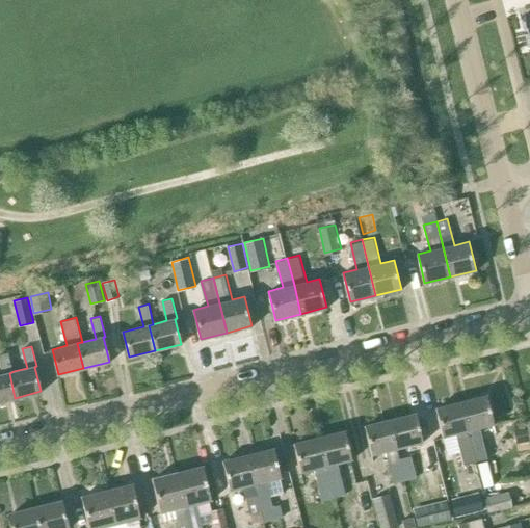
[(9,373),(14,371),(8,351),(0,353),(0,360),(3,374),(0,374),(0,401),(15,398),(9,373)]
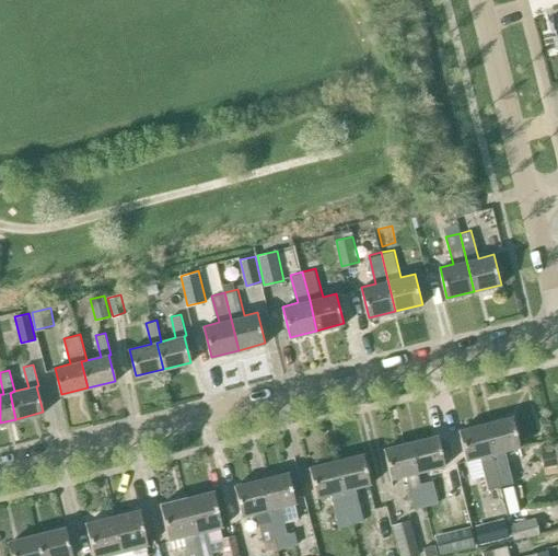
[(512,416),(486,423),(501,486),(513,483),(506,450),(520,446),(512,416)]
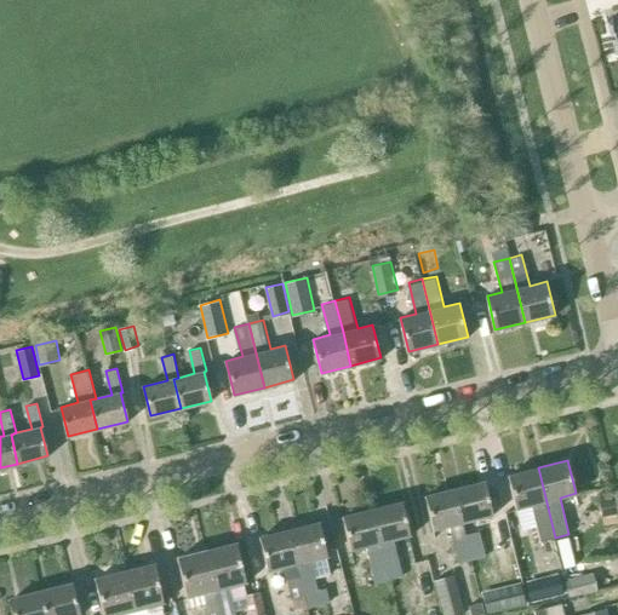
[(555,538),(538,467),(509,475),(516,509),(533,504),(537,516),(533,517),(542,555),(558,550),(555,538)]
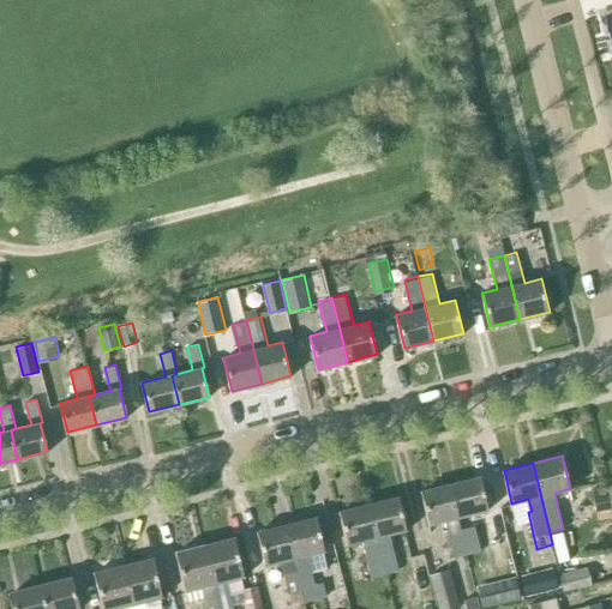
[(480,476),(450,483),(459,517),(489,510),(480,476)]
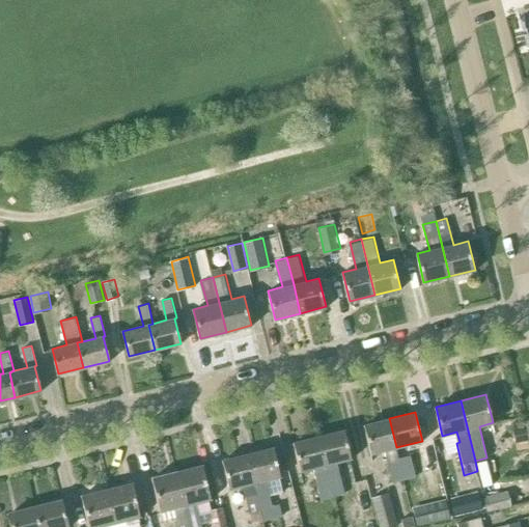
[(392,481),(404,478),(398,456),(396,447),(389,418),(364,424),(371,453),(385,450),(392,481)]
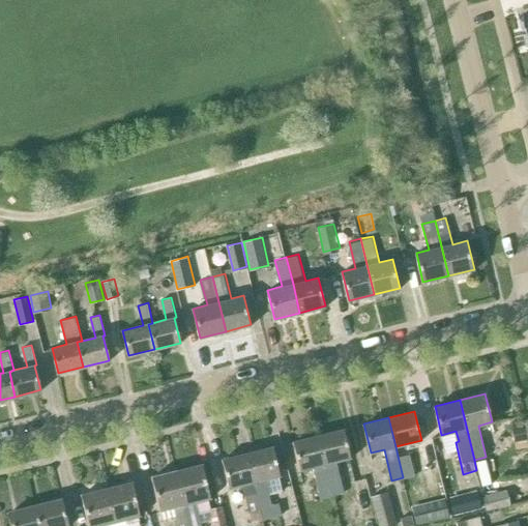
[(344,429),(318,435),(333,494),(345,491),(338,461),(351,458),(344,429)]
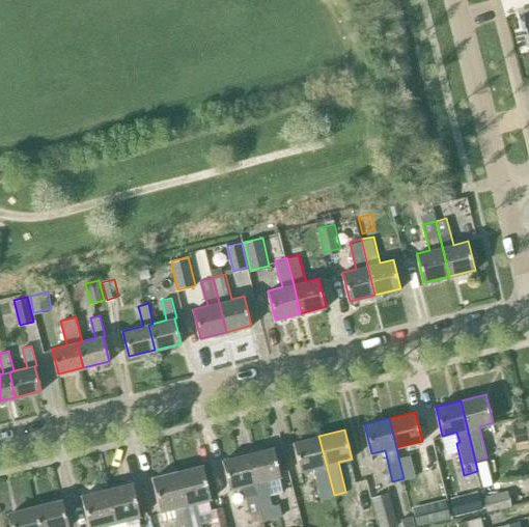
[(322,498),(334,495),(318,436),(294,442),(301,471),(314,468),(322,498)]
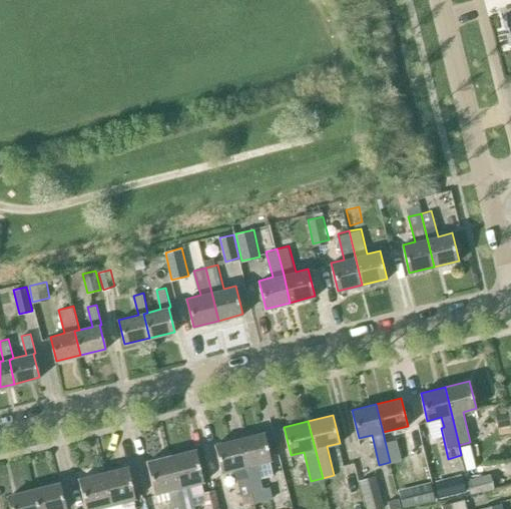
[(265,432),(239,438),(253,491),(265,488),(259,463),(272,460),(265,432)]
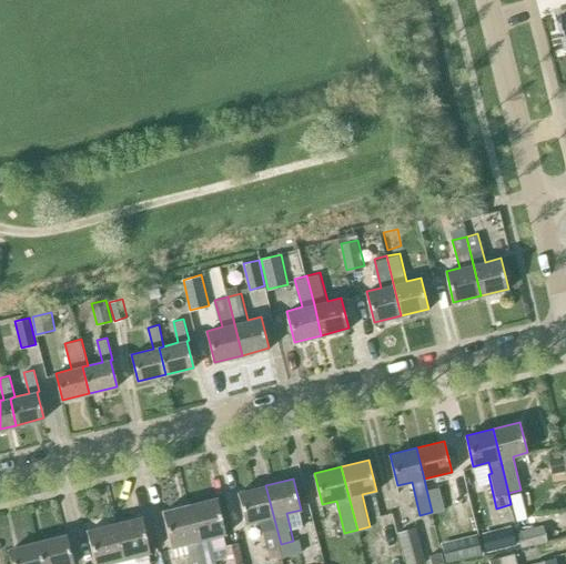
[(268,547),(281,544),(265,485),(238,492),(245,523),(261,520),(268,547)]
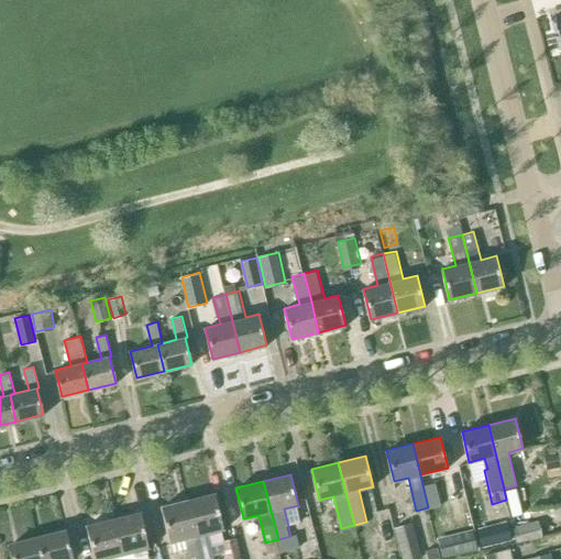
[(436,482),(422,484),(428,507),(441,505),(436,482)]
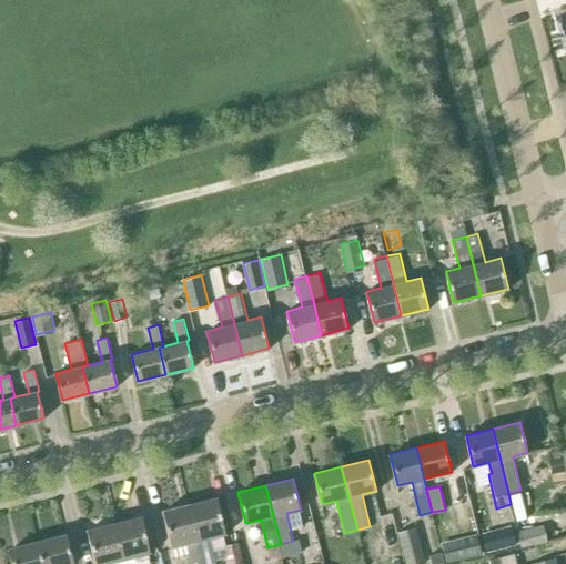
[(216,497),(190,504),(204,563),(214,563),(216,563),(210,537),(225,534),(216,497)]
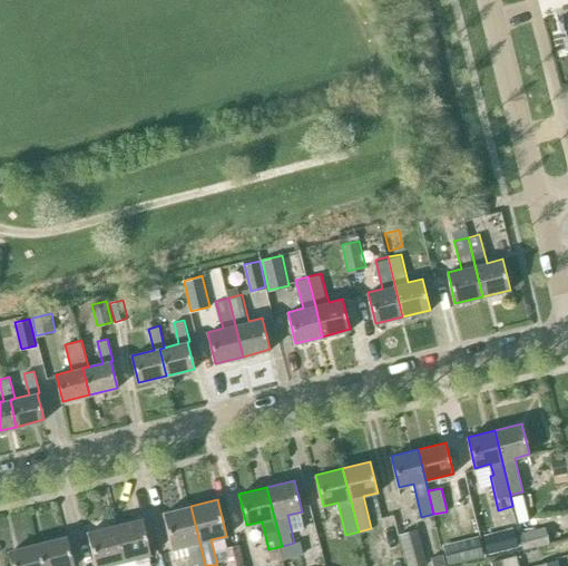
[(205,565),(191,506),(163,513),(173,549),(187,545),(192,565),(205,565)]
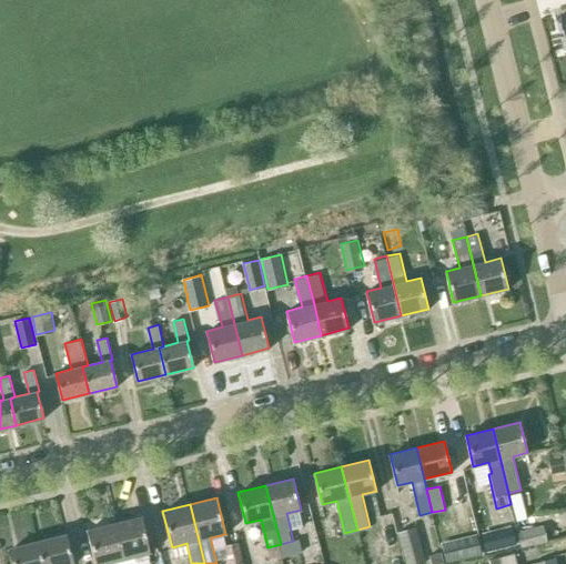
[(141,516),(114,523),(124,563),(137,563),(135,556),(150,552),(141,516)]
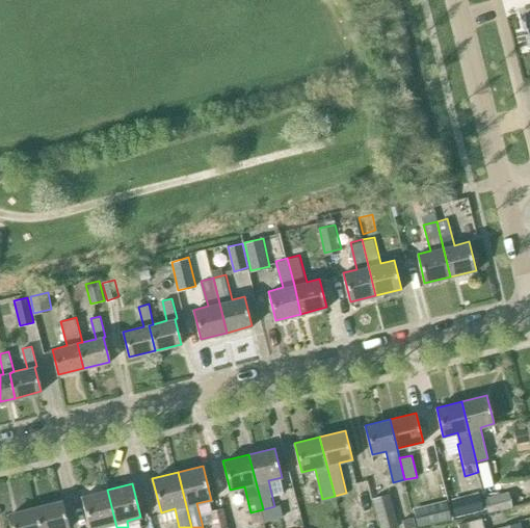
[(116,527),(107,490),(82,496),(89,527),(96,527),(104,526),(104,527),(116,527)]
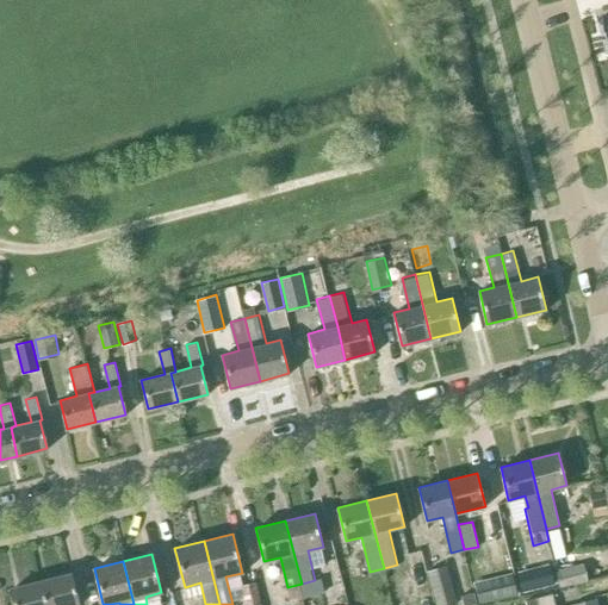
[(589,579),(584,561),(556,568),(560,586),(589,579)]
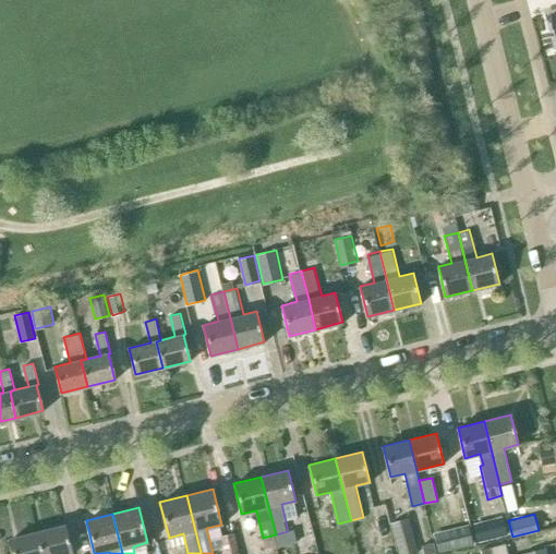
[(409,553),(418,552),(409,517),(391,522),(399,553),(409,553)]
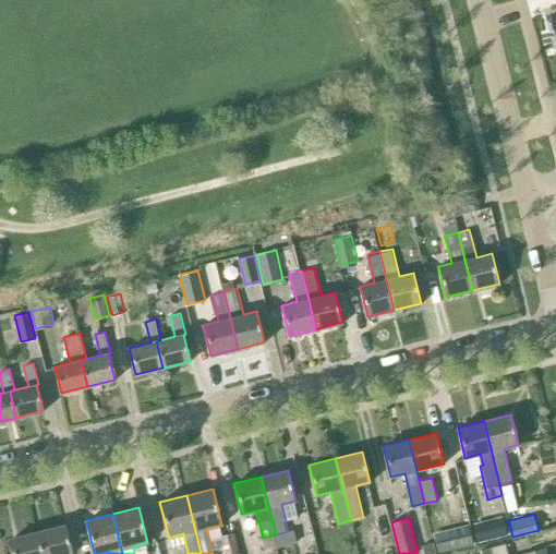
[(436,531),(442,552),(475,543),(470,524),(436,531)]
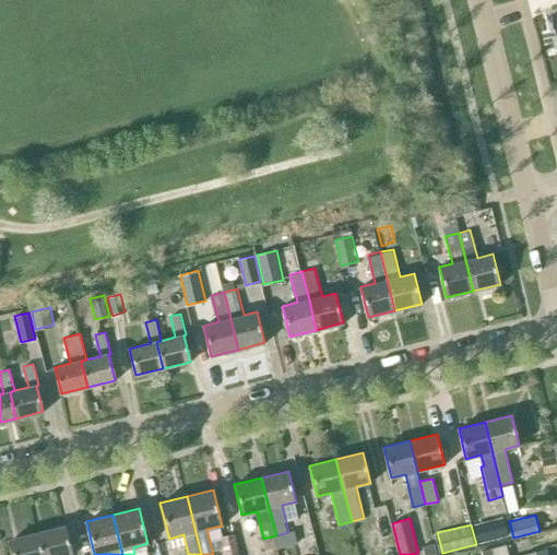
[(37,533),(43,554),(71,554),(64,527),(37,533)]
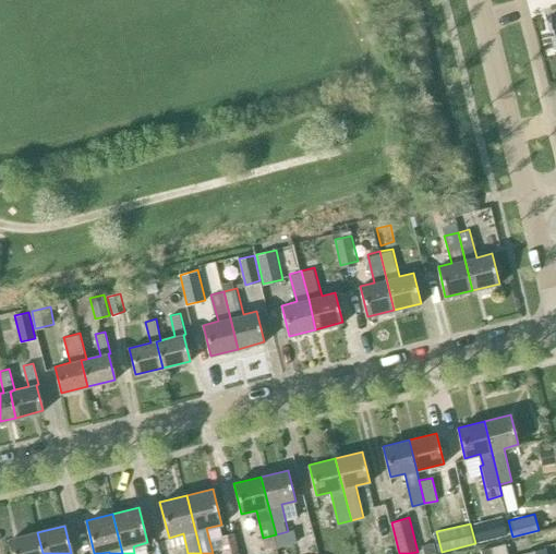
[(278,545),(298,540),(295,529),(288,531),(276,534),(278,545)]
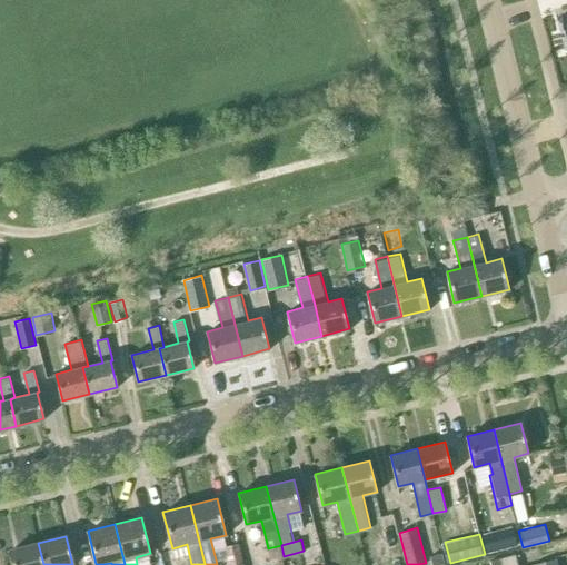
[(228,564),(245,564),(239,542),(225,545),(228,564)]
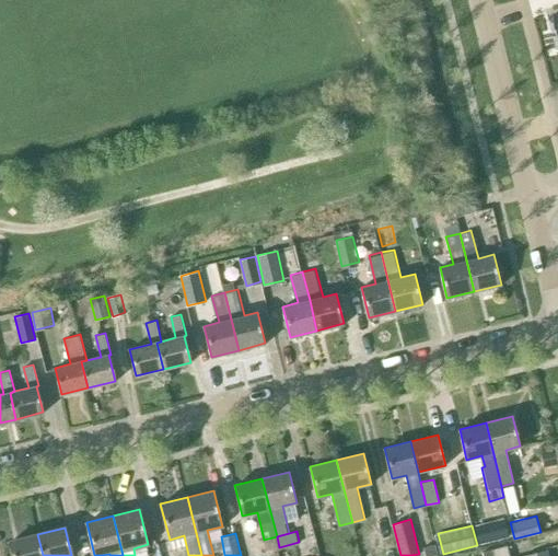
[(43,555),(37,534),(10,542),(12,555),(43,555)]
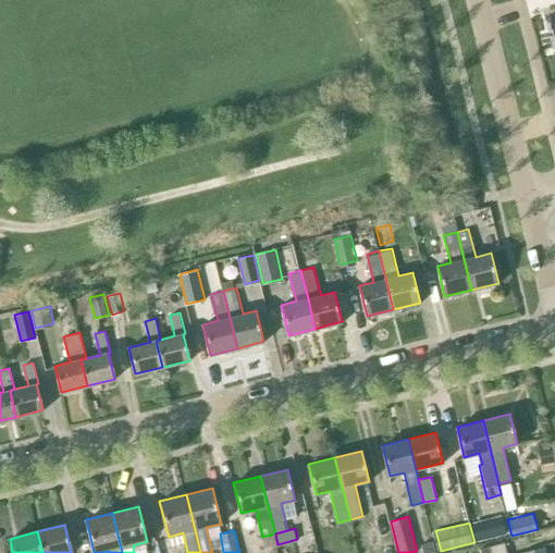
[(491,544),(493,552),(507,552),(505,541),(491,544)]
